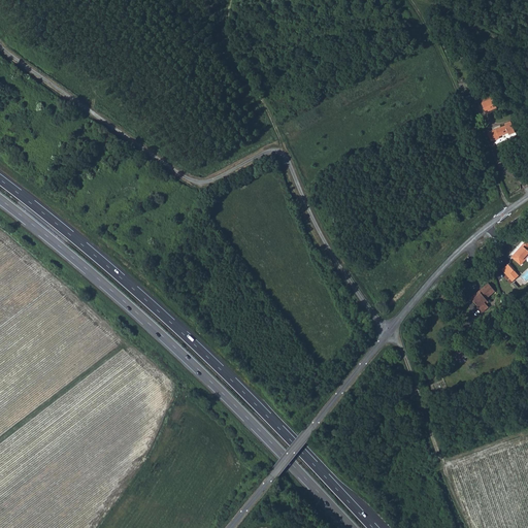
[(493,99),(487,101),(490,108),(492,107),(493,110),(497,108),(496,106),(493,99)]
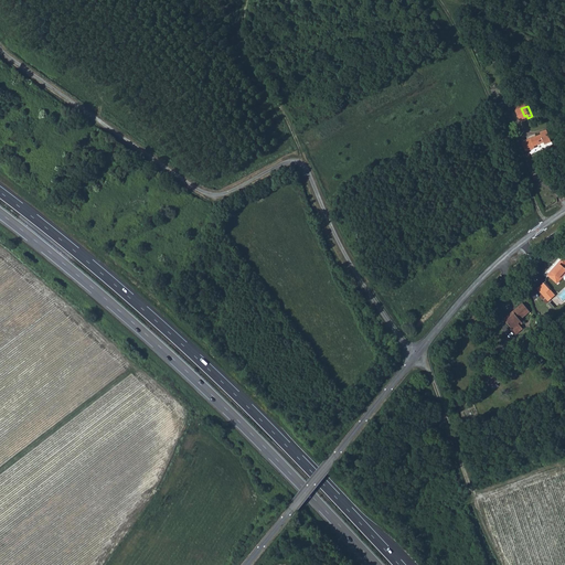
[(541,132),(542,135),(546,145),(552,142),(548,130),(544,131),(541,132)]
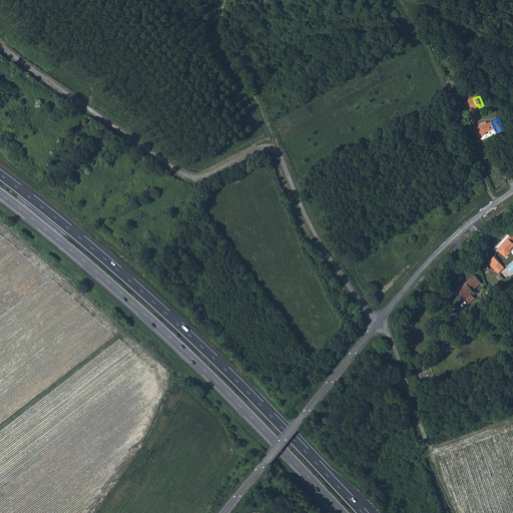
[(492,122),(485,125),(488,131),(494,129),(495,131),(496,131),(492,122)]
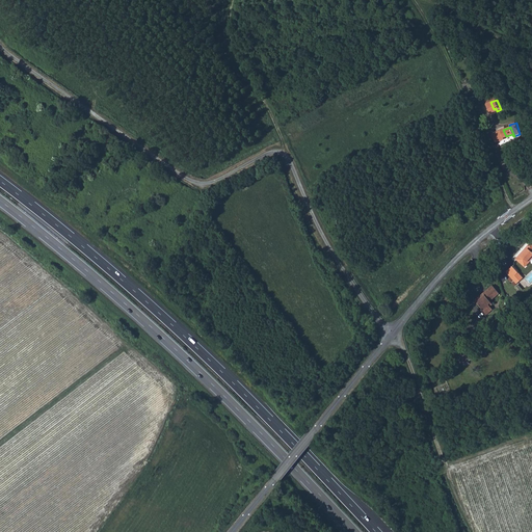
[(503,130),(495,133),(498,141),(504,139),(503,137),(506,136),(503,130)]
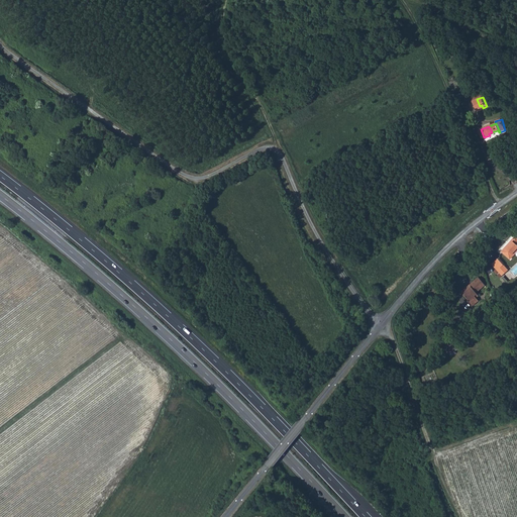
[(503,247),(502,249),(510,257),(516,251),(516,252),(516,235),(515,234),(512,238),(513,239),(507,247),(505,246),(503,247)]
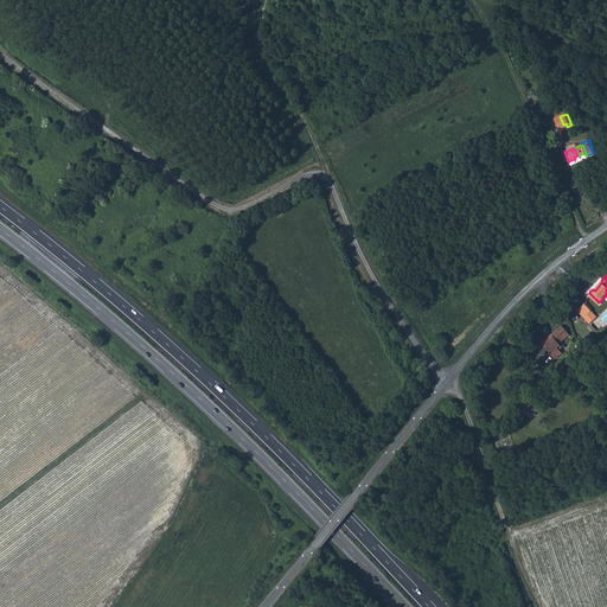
[(579,310),(582,312),(590,307),(585,302),(579,310)]
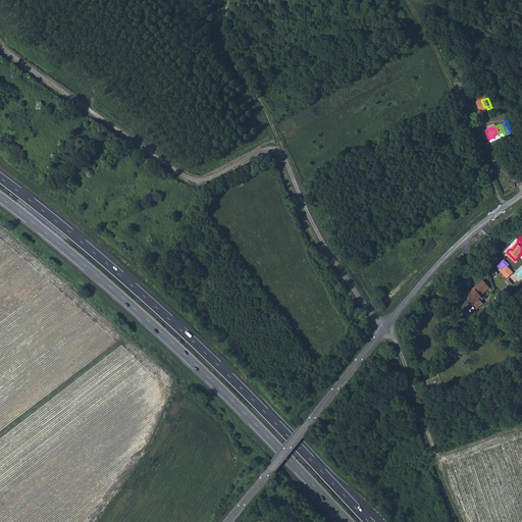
[(508,264),(501,268),(509,276),(513,271),(511,269),(510,270),(508,267),(509,265),(508,264)]
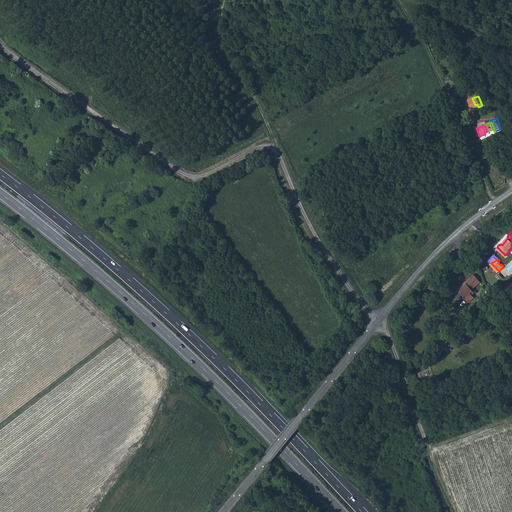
[(480,283),(473,276),(464,284),(466,285),(458,292),(468,304),(474,299),(472,298),(471,296),(469,294),(472,292),(471,291),(480,283)]
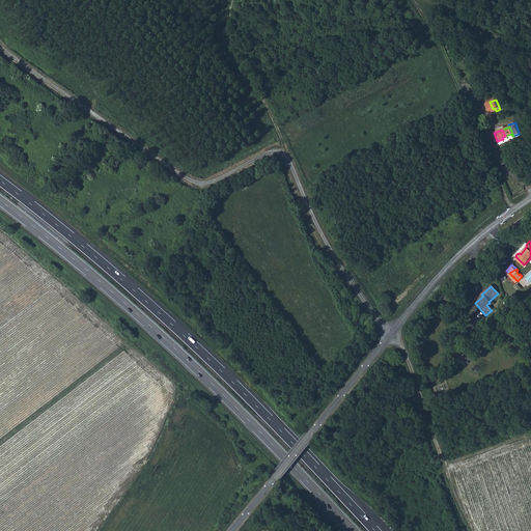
[(483,296),(481,295),(473,302),(475,303),(483,296)]
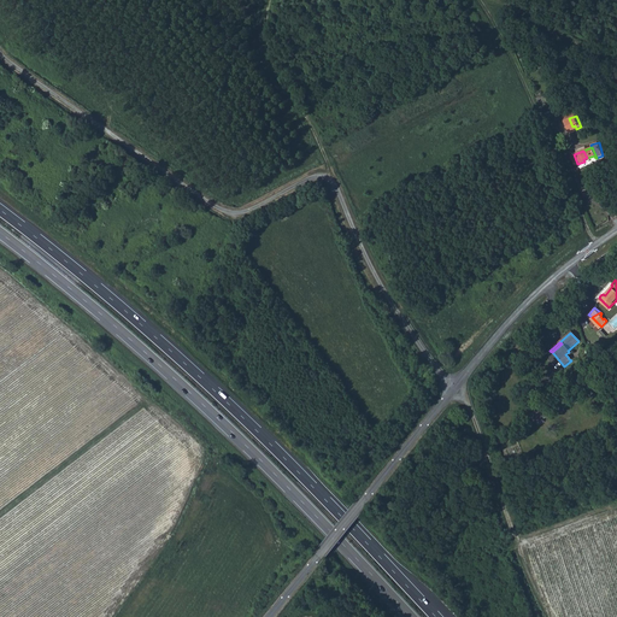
[(540,409),(532,415),(539,425),(547,418),(540,409)]
